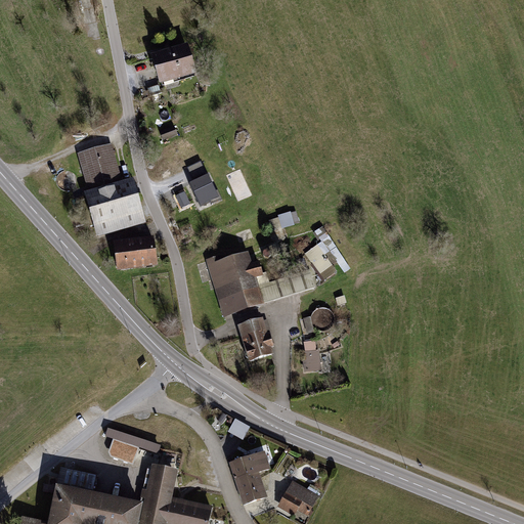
[(188,44),(151,55),(161,86),(198,74),(188,44)]
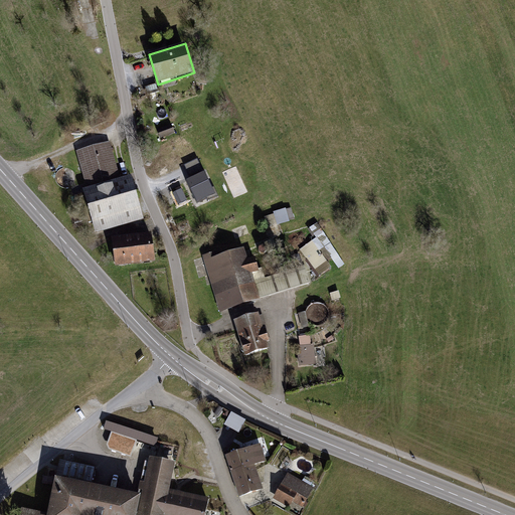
[(172,125),(157,130),(161,139),(175,133),(172,125)]
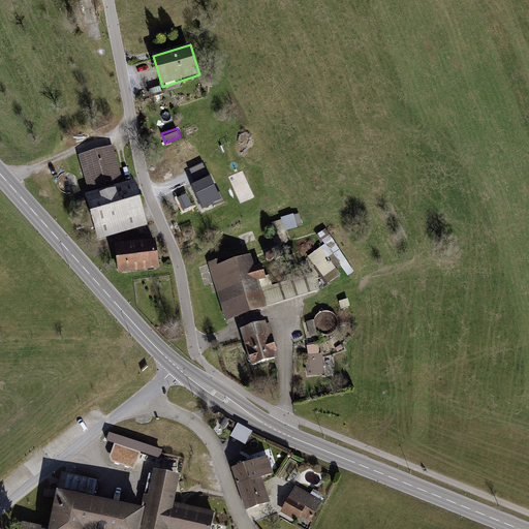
[(113,146),(79,156),(89,194),(85,195),(98,241),(148,226),(134,181),(124,184),(113,146)]
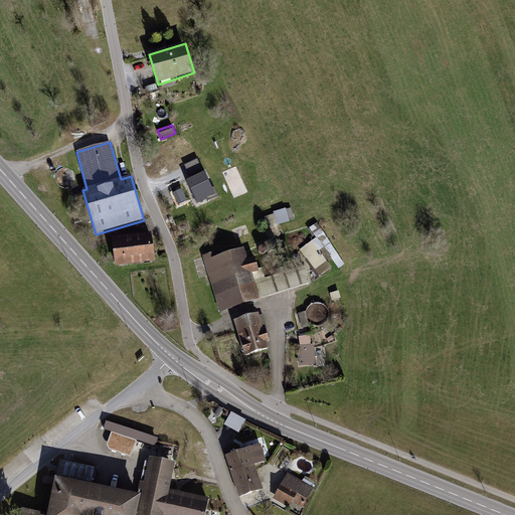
[(190,176),(202,171),(198,162),(186,166),(190,176)]
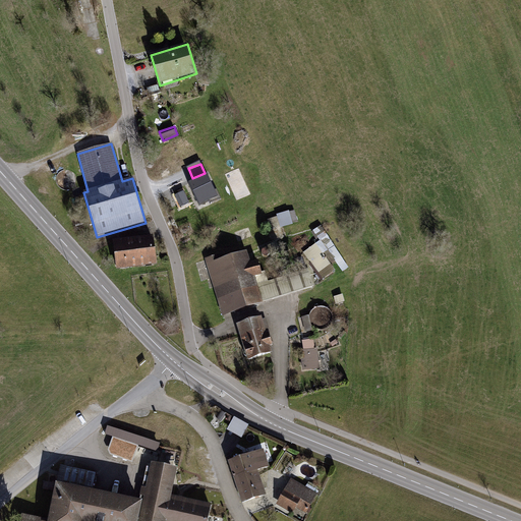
[(215,191),(208,175),(188,184),(199,208),(210,203),(211,205),(222,199),(217,190),(215,191)]
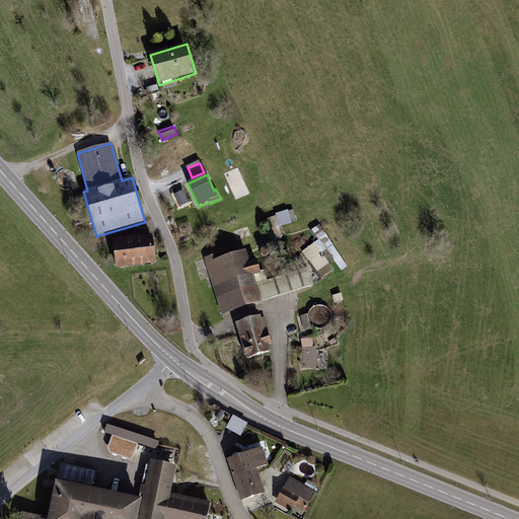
[(277,214),(279,227),(296,225),(294,211),(277,214)]
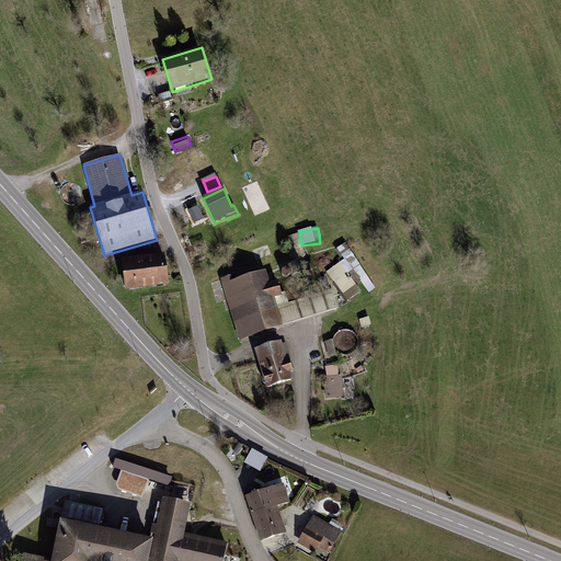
[(165,254),(122,260),(126,292),(170,286),(165,254)]
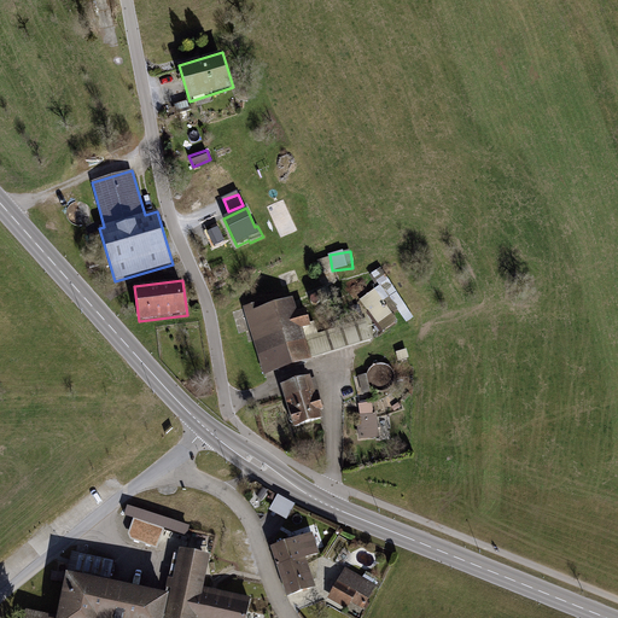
[(262,305),(245,310),(266,373),(310,360),(301,328),(309,326),(304,312),(296,314),(292,303),(264,313),(262,305)]
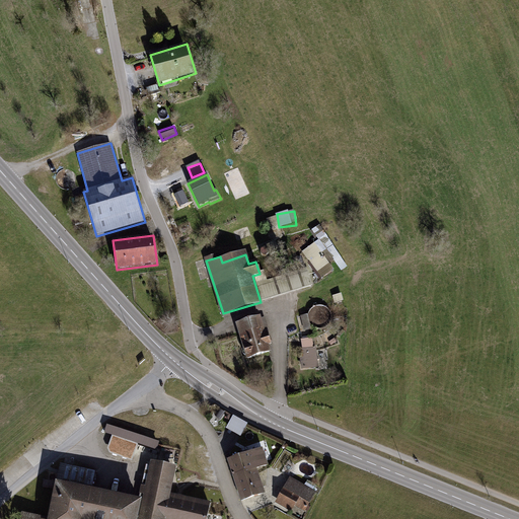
[(262,317),(236,324),(247,361),(273,353),(271,347),(273,347),(271,343),(273,342),(271,336),(270,336),(269,332),(267,334),(262,317)]
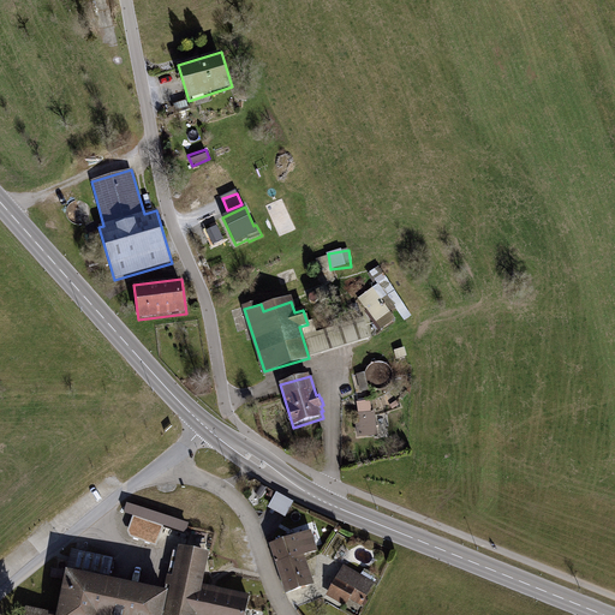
[(375,400),(356,401),(358,437),(377,436),(375,400)]
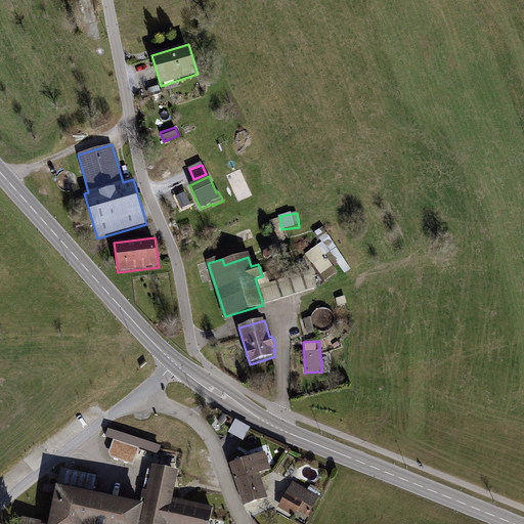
[(235,420),(228,433),(244,441),(251,428),(235,420)]
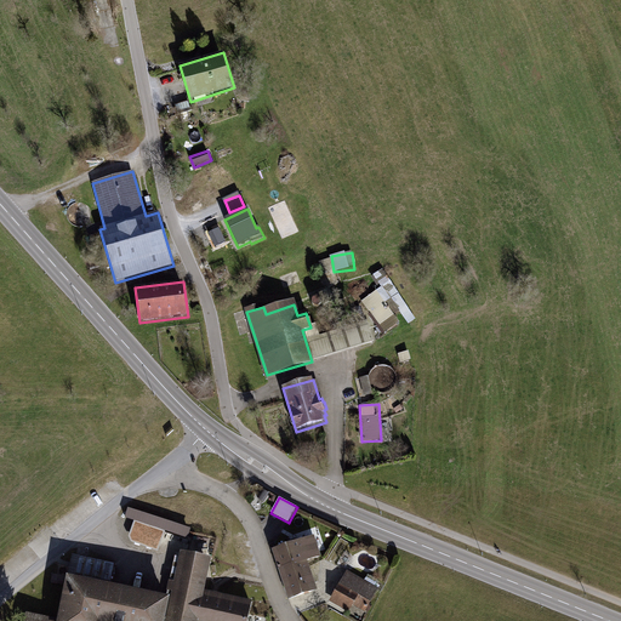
[(191,530),(129,508),(125,519),(135,522),(129,537),(131,543),(159,553),(165,533),(188,540),(191,530)]
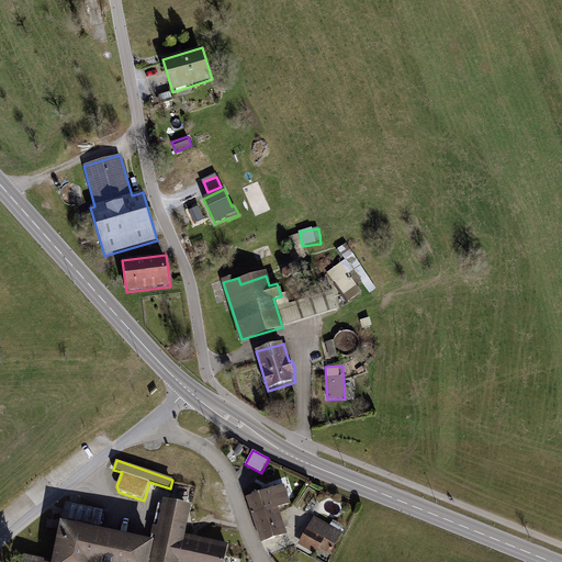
[(250,516),(278,507),(289,504),(283,485),(245,497),(250,516)]
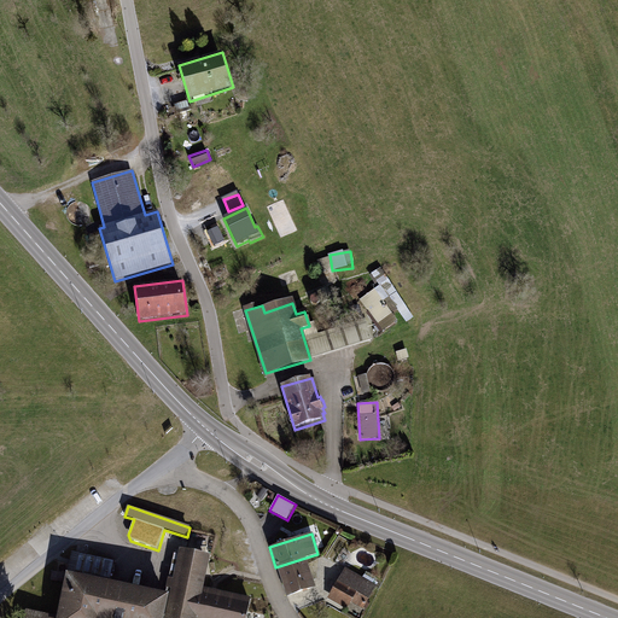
[(204,557),(178,551),(167,596),(163,616),(173,617),(240,617),(245,599),(197,589),(204,557)]
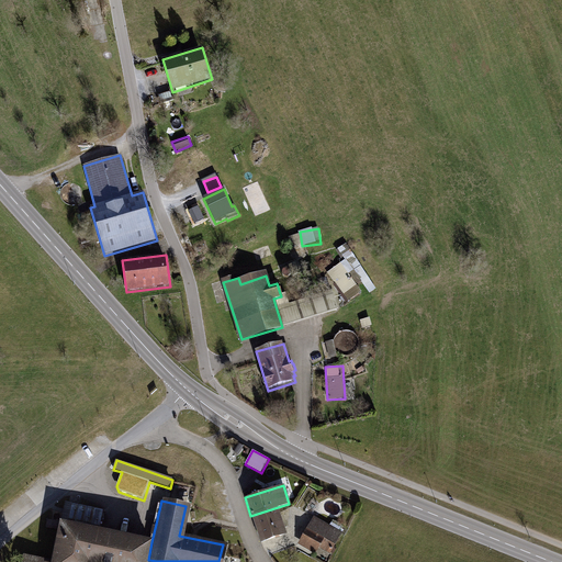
[(103,510),(66,503),(54,560),(53,561),(147,561),(148,560),(152,542),(99,531),(103,510)]
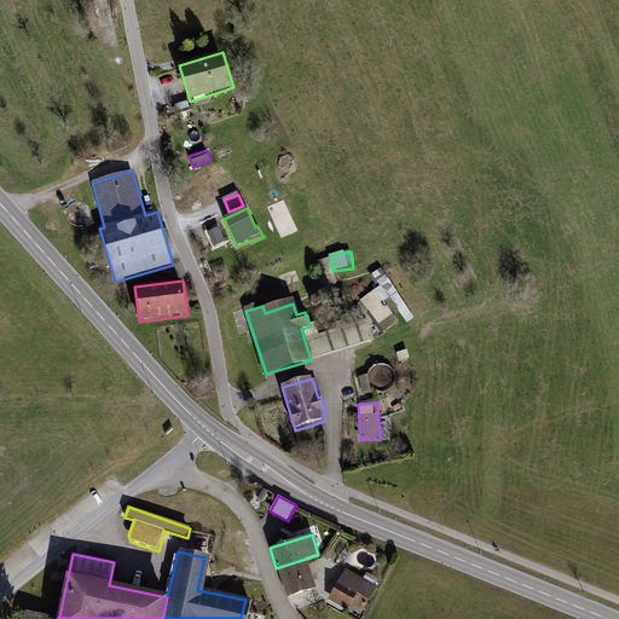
[(306,559),(276,568),(285,599),(314,589),(306,559)]
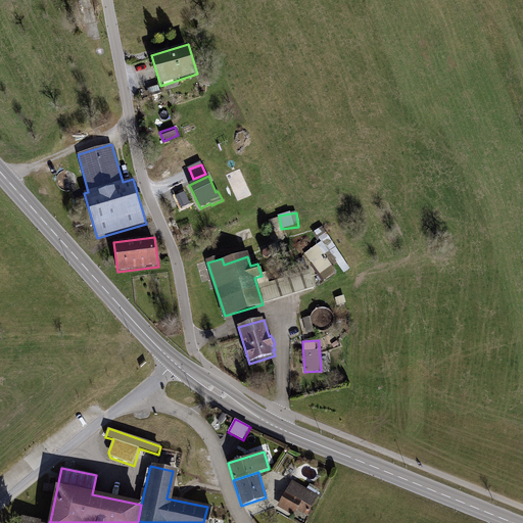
[(318,494),(291,480),(277,508),(292,516),(295,509),(307,515),(318,494)]
